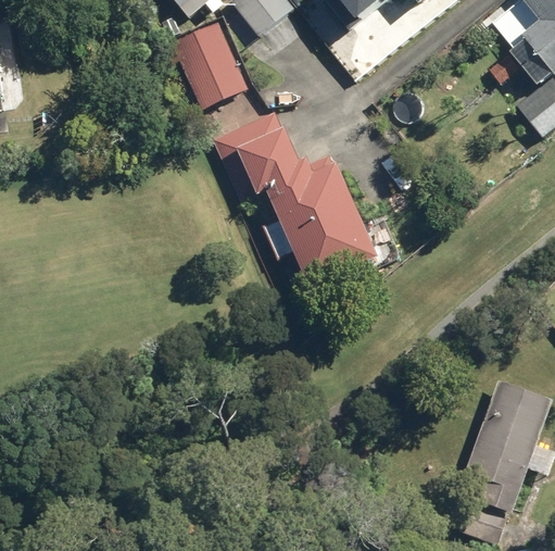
[(173,0),(188,17),(209,0),(173,0)]
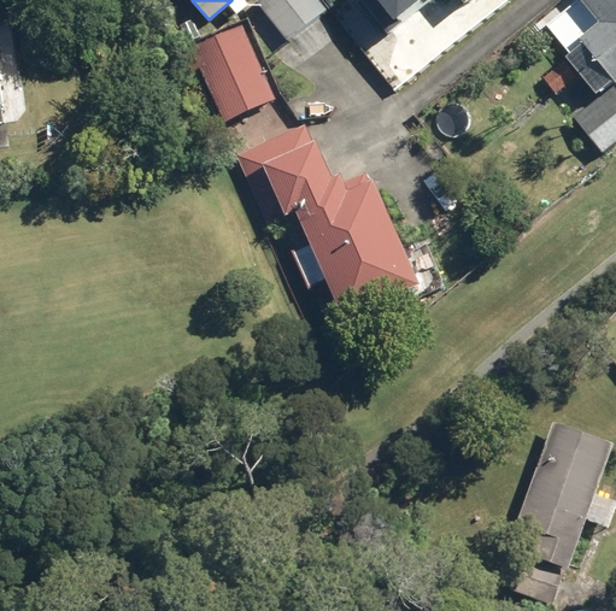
[(256,0),(254,1),(286,40),(326,7),(320,0),(256,0)]
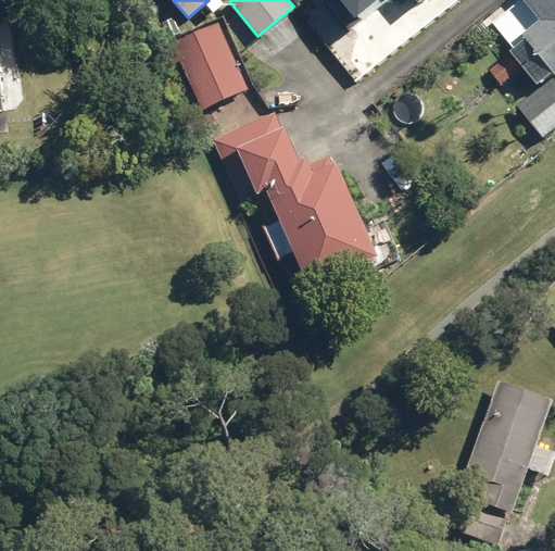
[(509,50),(539,85),(554,72),(554,0),(522,0),(540,20),(521,35),(525,37),(509,50)]
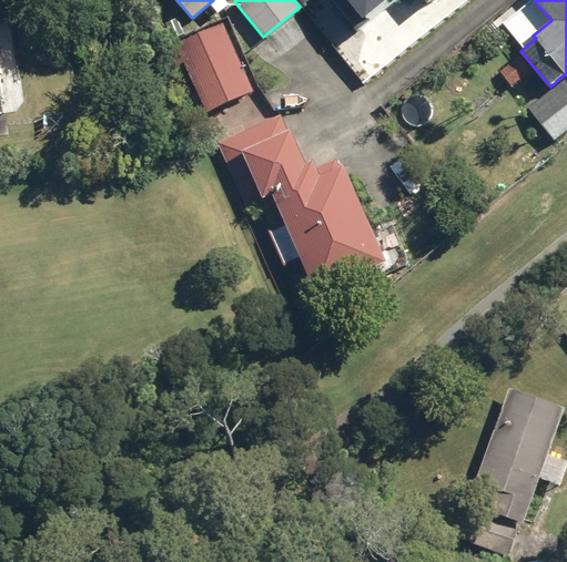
[(178,41),(206,110),(252,90),(222,21),(178,41)]
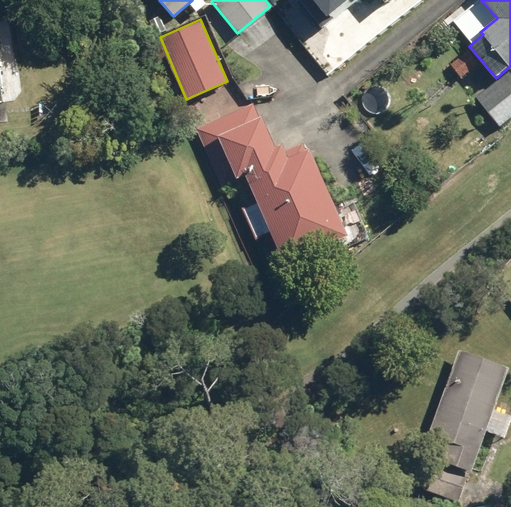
[(275,149),(253,102),(195,130),(221,189),(243,179),(254,202),(236,211),(249,241),(268,232),(284,269),(349,240),(309,151),(307,152),(303,141),(284,150),(281,145),(275,149)]
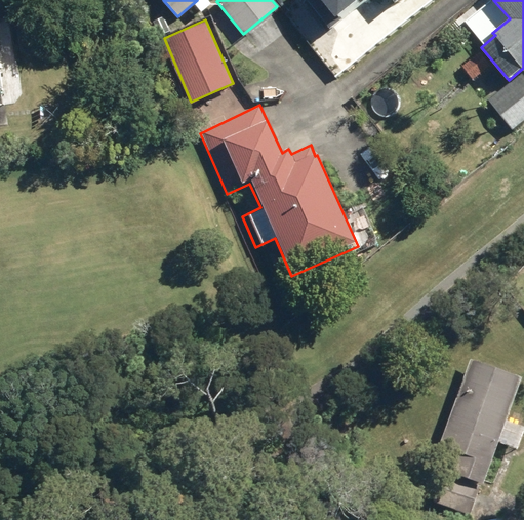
[(444,505),(469,513),(480,482),(484,484),(500,441),(519,448),(523,435),(523,427),(508,421),(523,377),(471,359),(442,437),(447,439),(443,447),(455,452),(448,473),(455,476),(444,505)]
